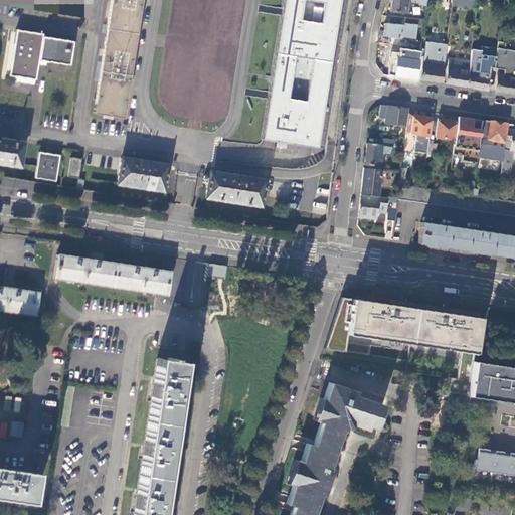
[(91,113),(120,118),(121,110),(120,110),(136,0),(109,0),(93,106),(92,106),(91,113)]
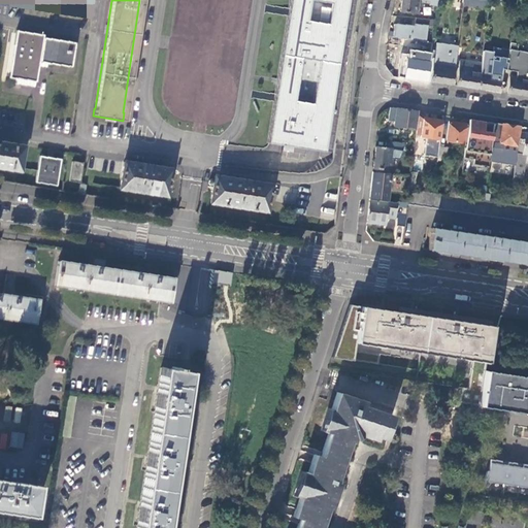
[(287,11),(286,15),(276,77),(275,83),(274,91),(273,97),(272,101),(266,143),(269,143),(277,145),(315,151),(323,153),(345,0),(288,0),(288,6),(287,11)]
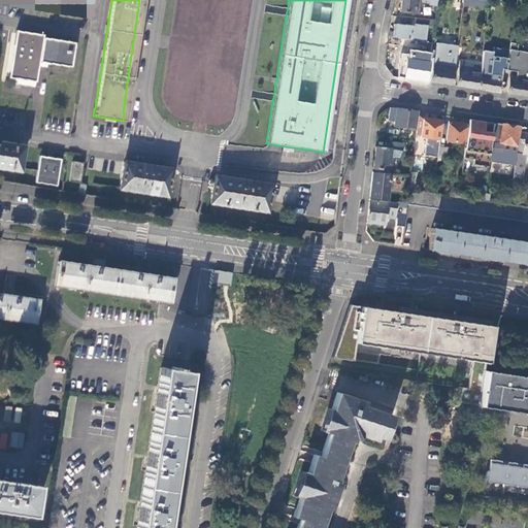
[(400,0),(399,10),(417,12),(418,0),(421,0),(422,1),(429,2),(429,3),(437,4),(437,0),(400,0)]
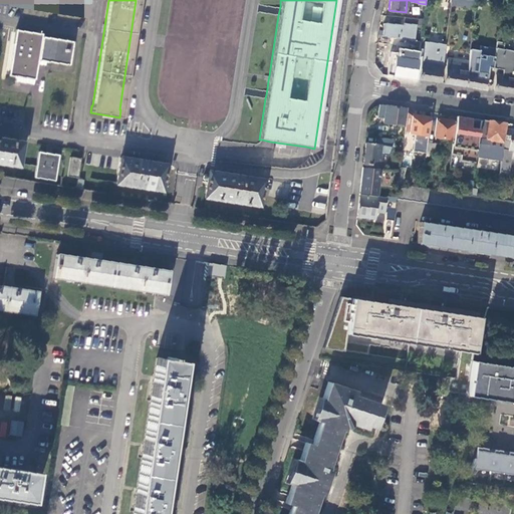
[(9,3),(0,1),(0,15),(7,16),(9,3)]
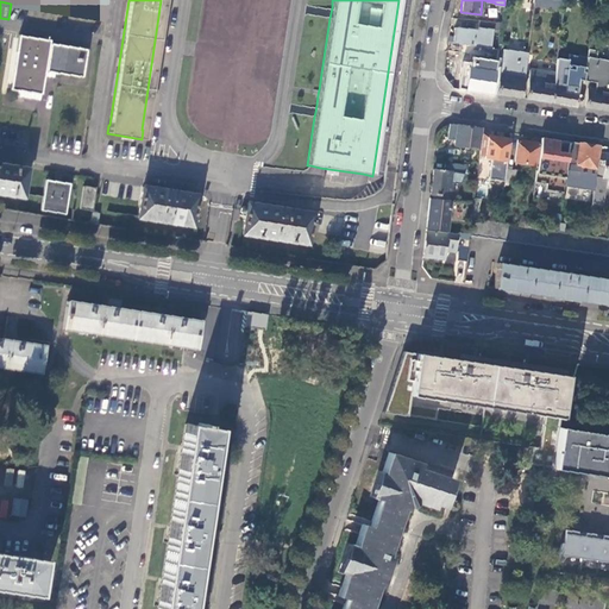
[(501,30),(501,22),(478,19),(477,30),(454,26),(453,42),(485,46),(490,48),(491,29),(501,30)]
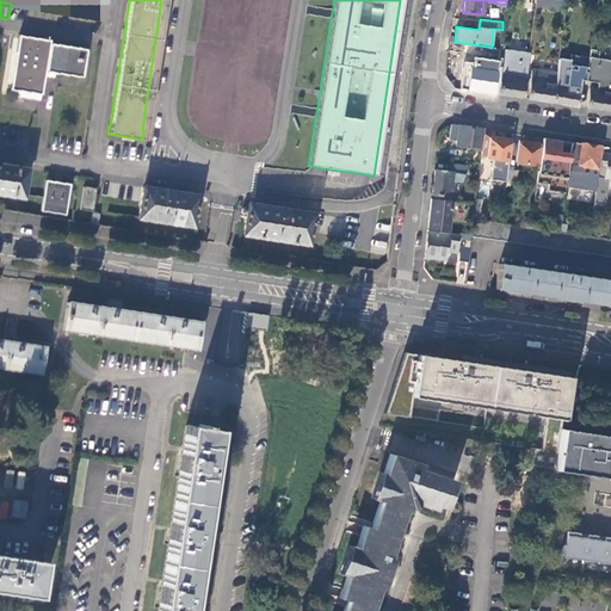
[(16,90),(39,94),(43,76),(43,72),(54,73),(81,78),(86,49),(48,43),(49,41),(17,35),(8,90),(16,90)]
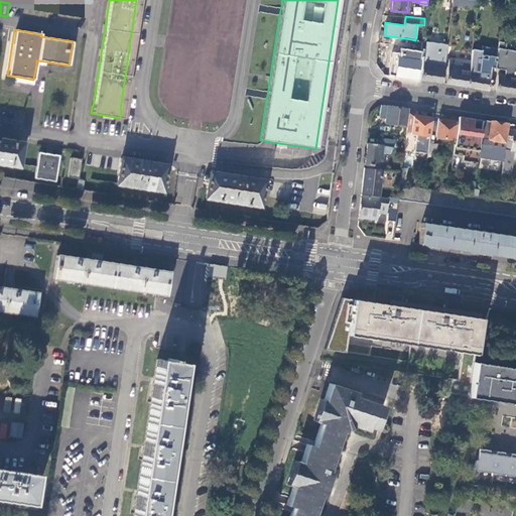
[(446,43),(426,40),(424,52),(425,52),(423,62),(420,80),(430,82),(441,83),(446,43)]
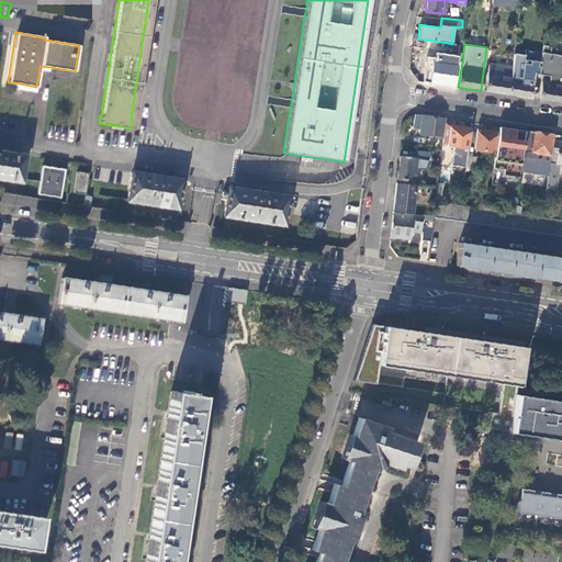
[(552,47),(543,46),(542,51),(539,74),(539,75),(549,77),(549,81),(542,80),(539,99),(551,101),(561,102),(561,55),(551,54),(552,47)]
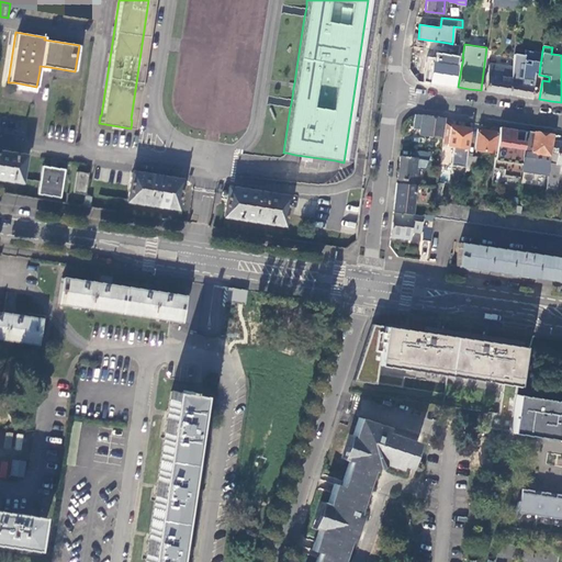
[(542,51),(526,48),(525,53),(514,52),(512,68),(507,94),(520,97),(530,98),(534,79),(530,79),(531,72),(539,74),(542,51)]
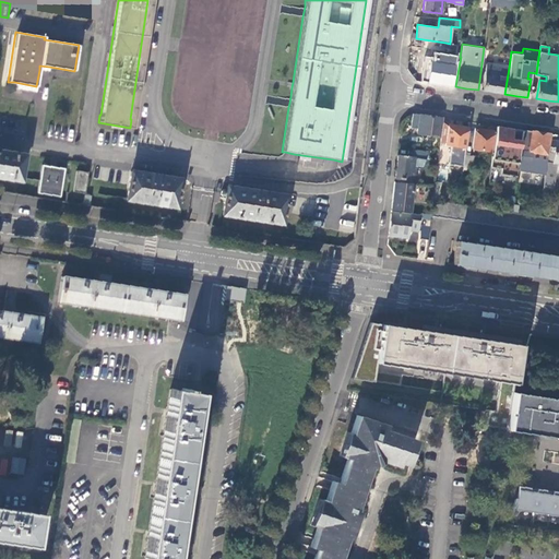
[(436,84),(451,86),(455,55),(451,54),(450,64),(437,62),(437,58),(424,56),(419,81),(436,84)]
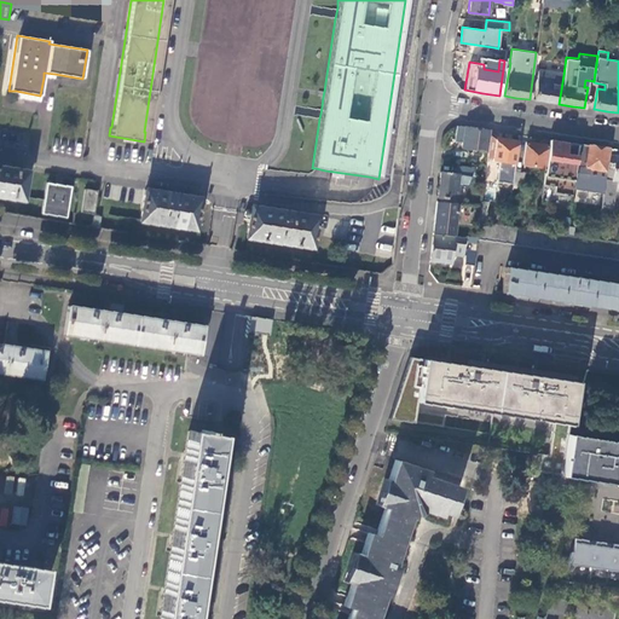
[(538,71),(534,100),(547,103),(559,104),(563,75),(538,71)]
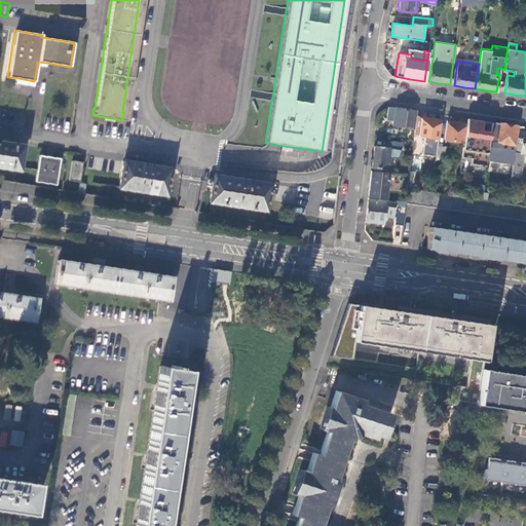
[(34,81),(13,77),(12,82),(33,86),(34,81)]
